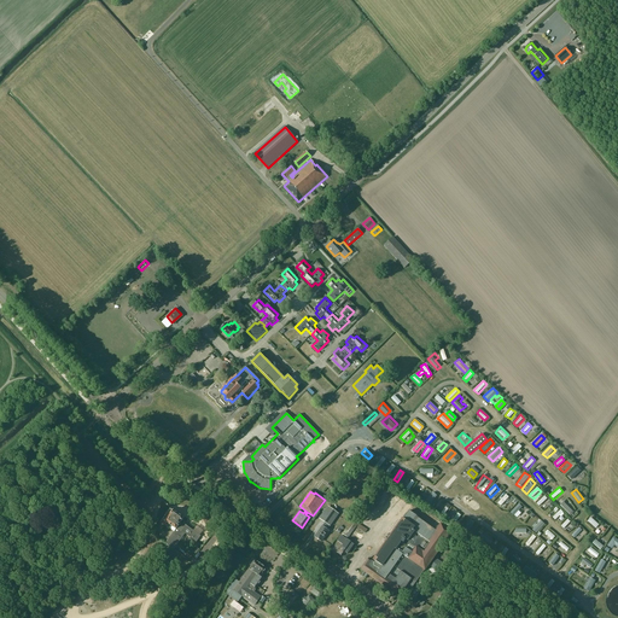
[(537,503),(541,507),(546,502),(548,506),(551,503),(544,496),(537,503)]
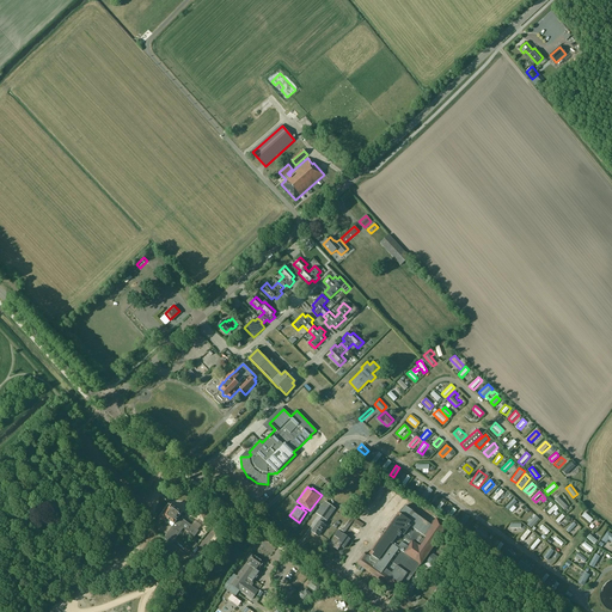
[(445,522),(402,493),(390,509),(415,527),(396,555),(371,537),(362,548),(365,550),(356,561),(379,576),(378,577),(396,591),(445,522)]
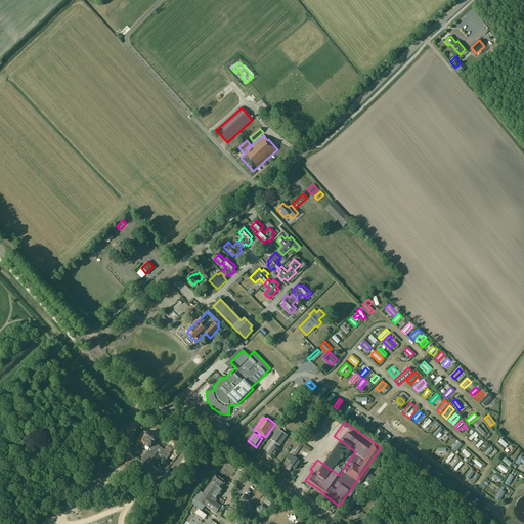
[(436,423),(430,430),(434,433),(439,426),(436,423)]
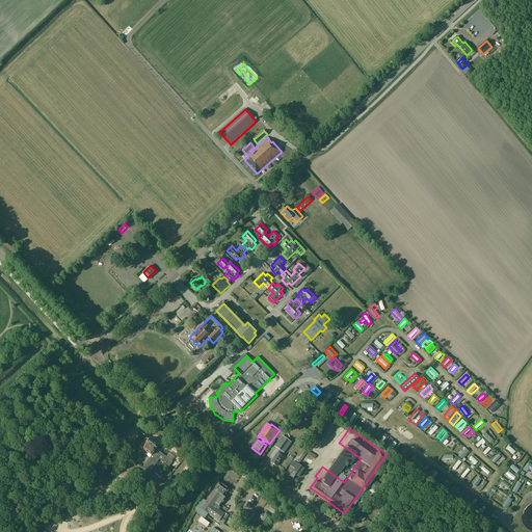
[(490,443),(495,440),(485,430),(482,434),(490,443)]
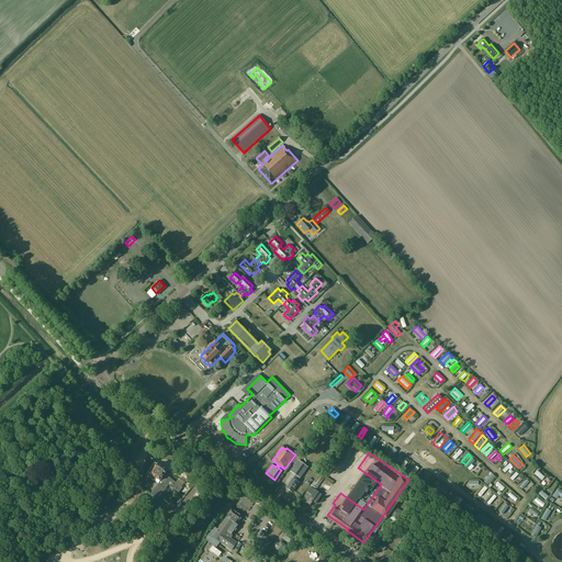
[(293,479),(285,487),(292,493),(299,483),(296,481),(300,478),(307,468),(299,460),(291,471),(295,474),(293,479)]
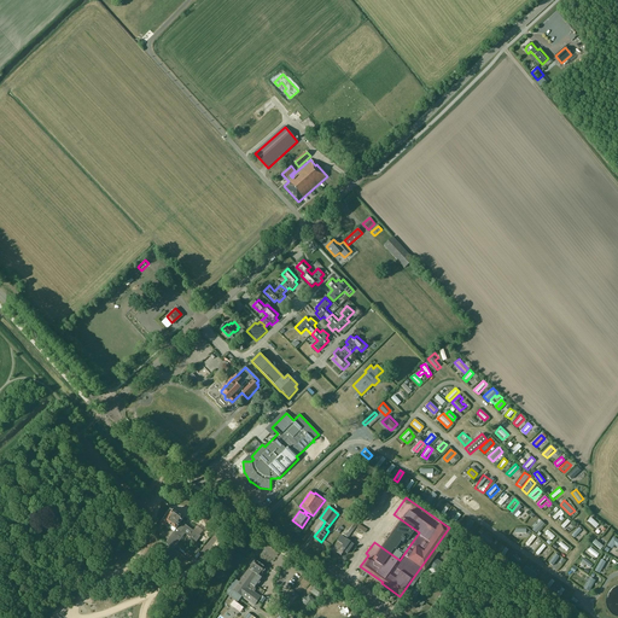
[(529,514),(522,507),(514,514),(522,522),(529,514)]
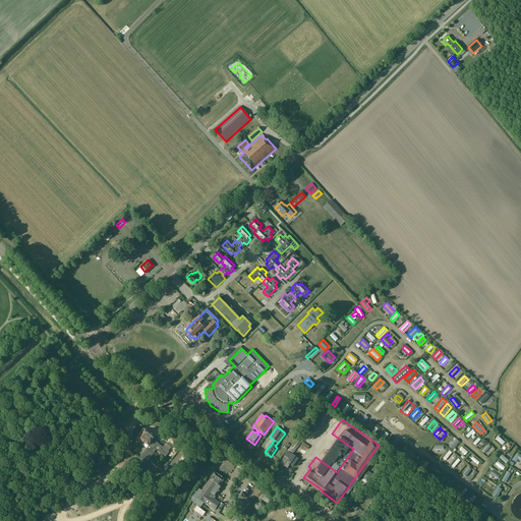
[(153,440),(155,437),(143,429),(135,441),(147,449),(139,458),(147,463),(156,450),(166,457),(169,452),(153,440)]
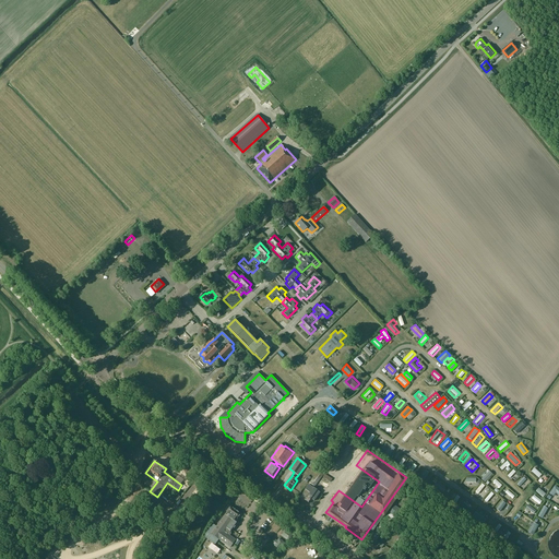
[(503,472),(510,464),(507,461),(500,468),(503,472)]
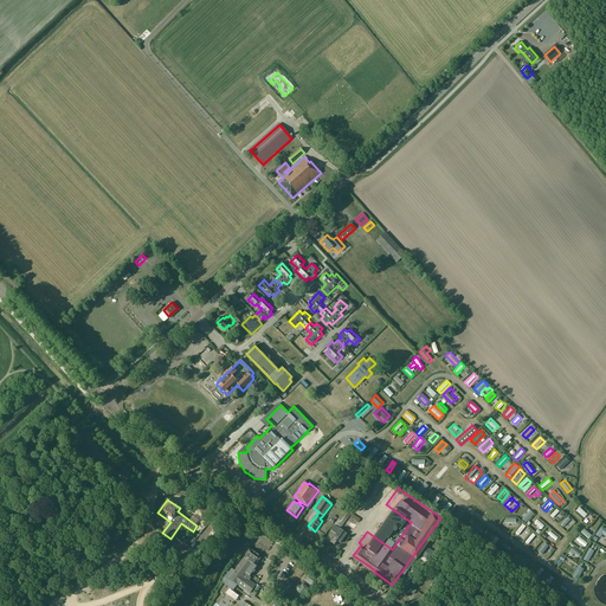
[(523,507),(519,513),(528,520),(533,514),(523,507)]
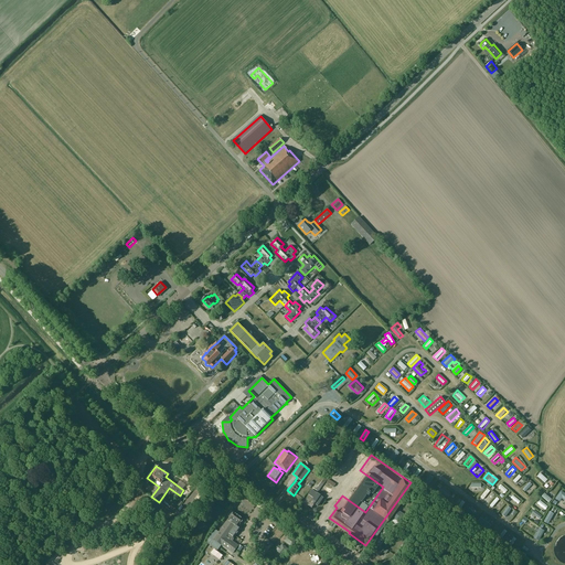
[(536,477),(544,484),(548,480),(541,472),(536,477)]
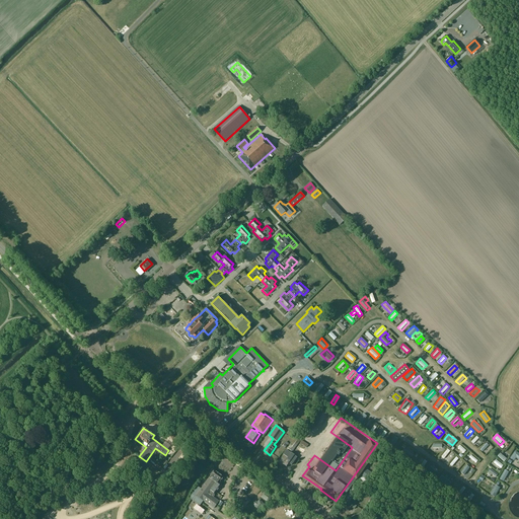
[(476,436),(471,442),(474,445),(479,438),(476,436)]
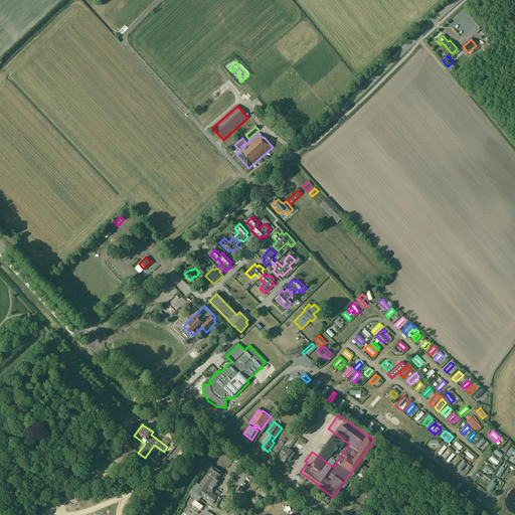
[(480,449),(486,442),(483,440),(477,447),(480,449)]
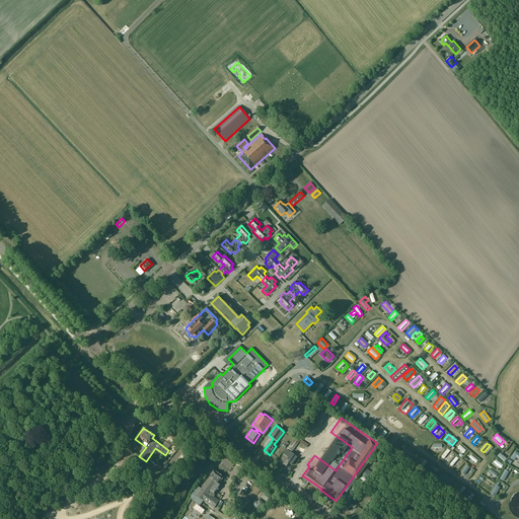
[(458,449),(463,454),(466,451),(461,445),(458,449)]
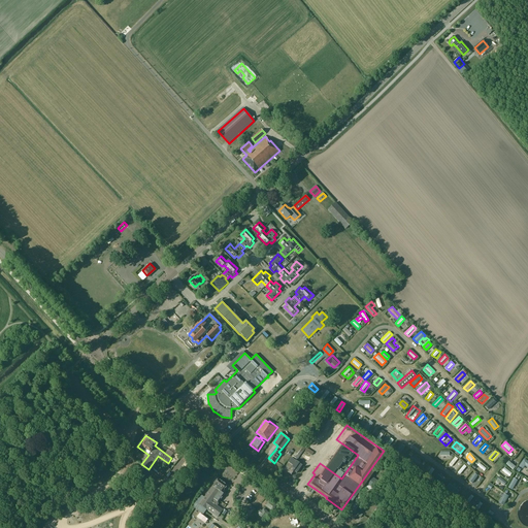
[(449,465),(452,468),(459,460),(456,457),(449,465)]
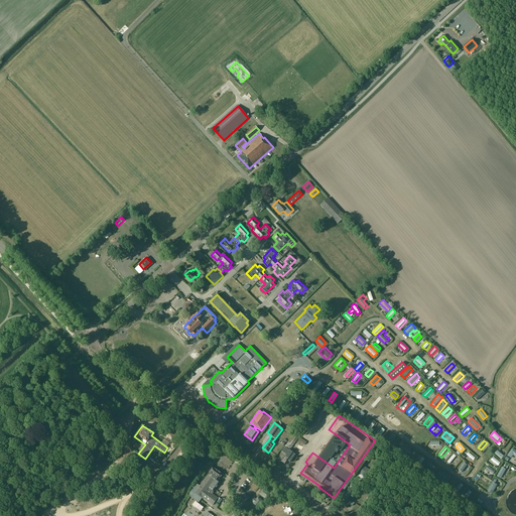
[(295,459),(292,457),(294,453),(285,447),(282,453),(286,456),(280,463),(285,466),(287,462),(291,465),(295,459)]
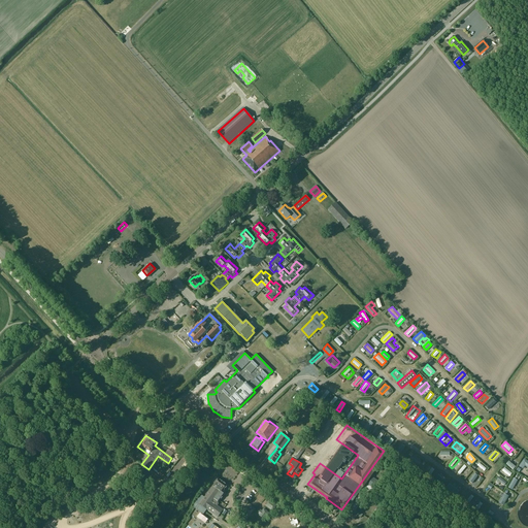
[(527,461),(524,459),(519,466),(523,469),(525,465),(527,467),(527,461)]
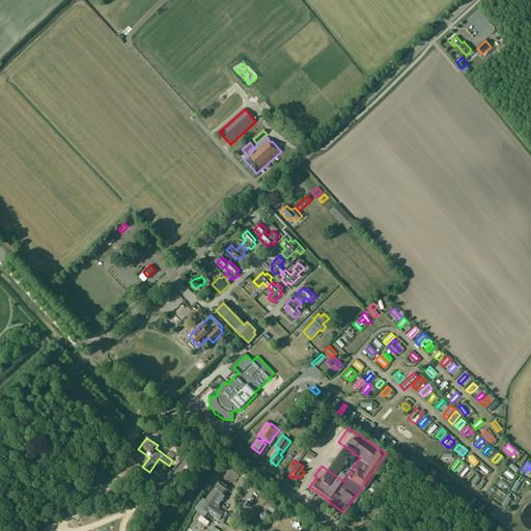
[(511,463),(508,467),(515,473),(519,469),(511,463)]
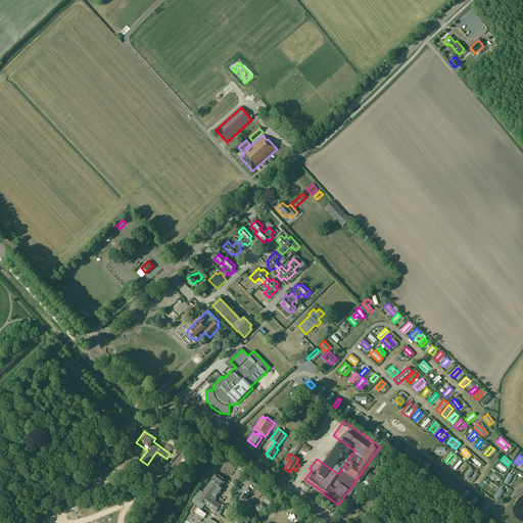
[(475,458),(472,461),(479,468),(482,464),(475,458)]
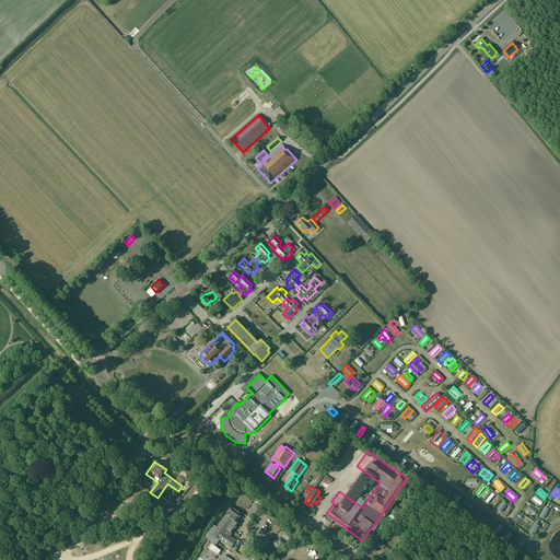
[(491,493),(486,500),(490,503),(496,496),(491,493)]
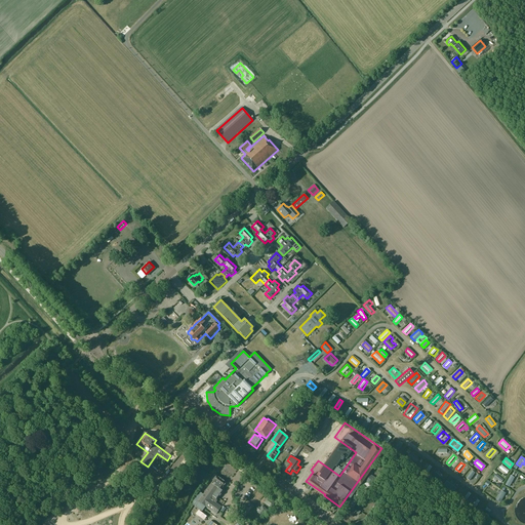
[(501,465),(499,469),(507,474),(510,471),(501,465)]
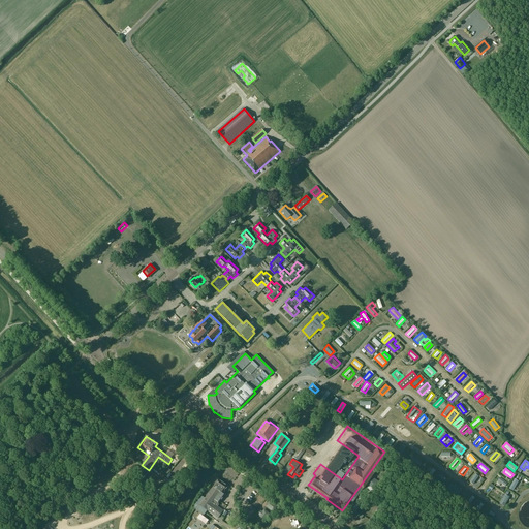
[(473,486),(476,481),(479,484),(483,478),(475,473),(469,483),(473,486)]
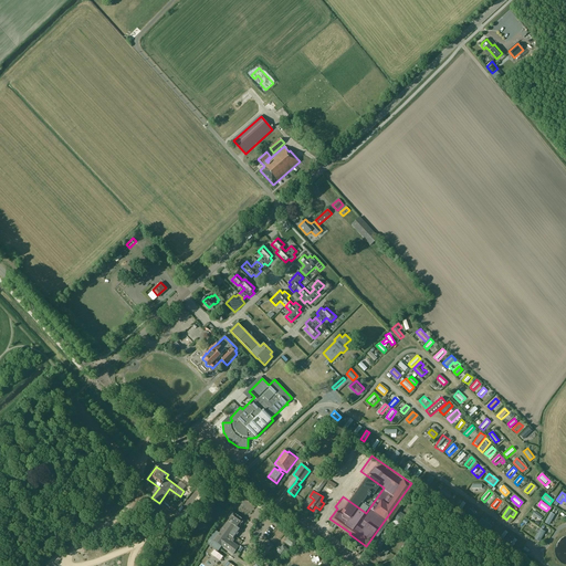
[(532,515),(541,521),(543,517),(535,511),(532,515)]
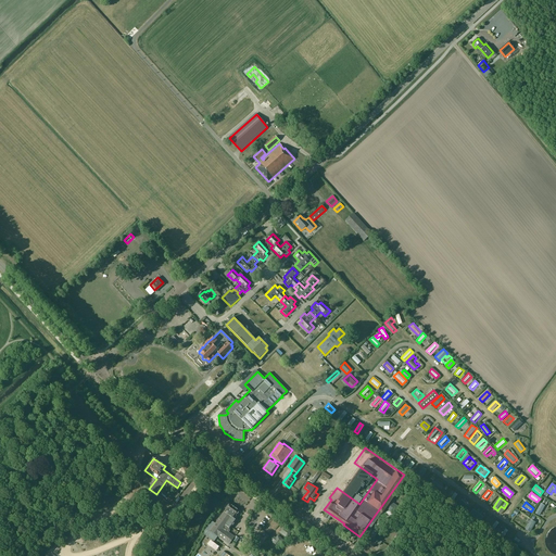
[(216,523),(212,521),(205,529),(204,534),(214,541),(217,536),(229,544),(235,538),(228,533),(237,521),(235,519),(236,517),(240,512),(229,503),(225,509),(226,509),(216,523)]
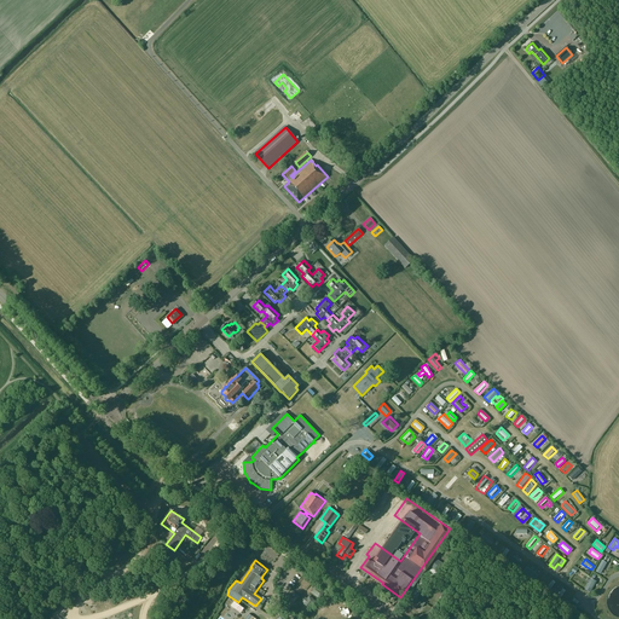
[(607,563),(602,561),(596,572),(601,574),(607,563)]
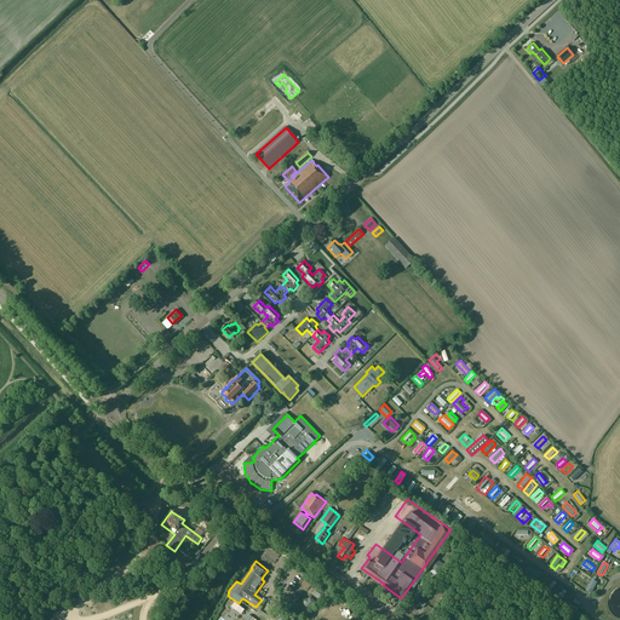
[(597,583),(592,580),(586,591),(591,593),(597,583)]
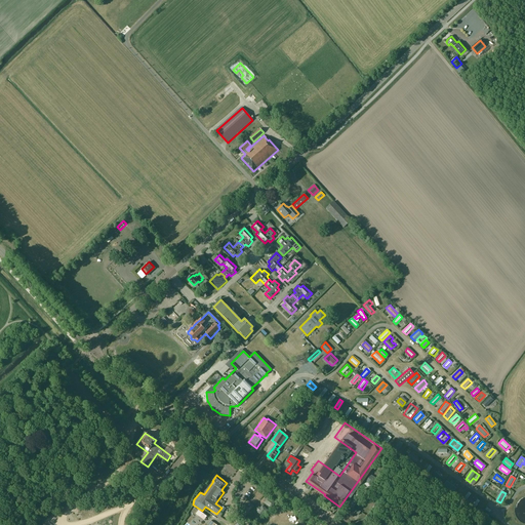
[(349,505),(352,507),(348,513),(350,515),(350,516),(351,517),(352,516),(353,517),(356,513),(358,515),(360,512),(358,510),(357,511),(354,509),(358,502),(353,499),(349,505)]
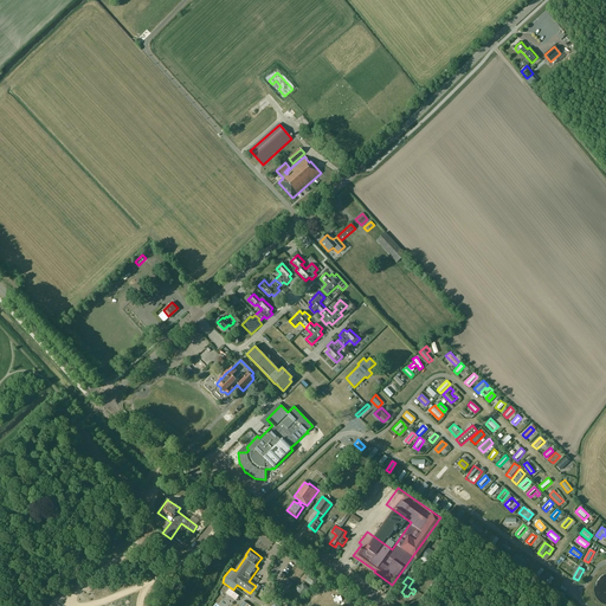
[(226,593),(236,600),(239,595),(229,588),(226,593)]
